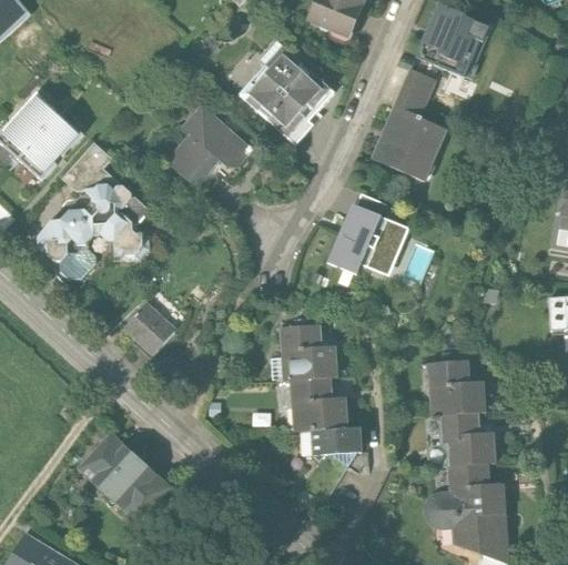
[(0,0),(0,39),(7,33),(30,14),(18,0),(0,0)]
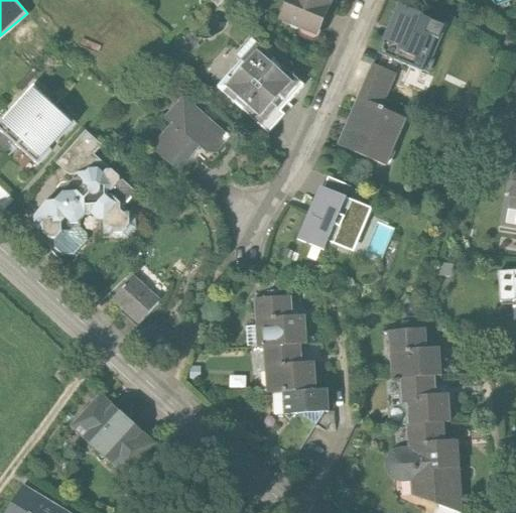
[(285,0),(278,18),(316,33),(330,0),(285,0)]
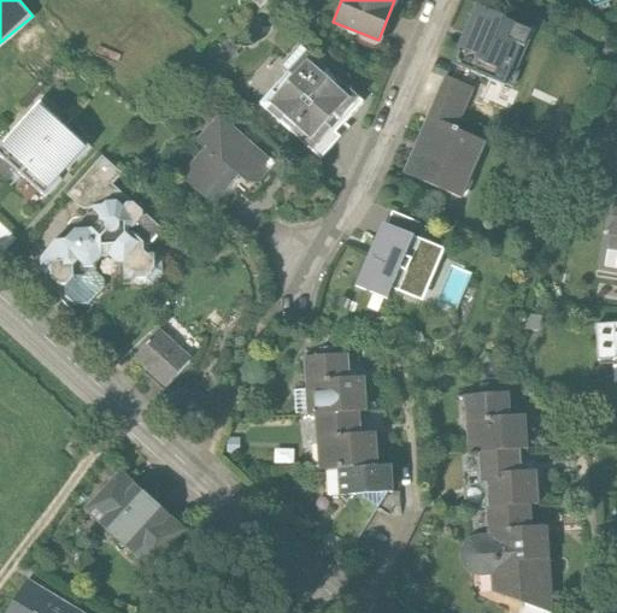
[(529,28),(472,5),(463,30),(483,39),(470,69),(501,82),(512,56),(517,58),(529,28)]
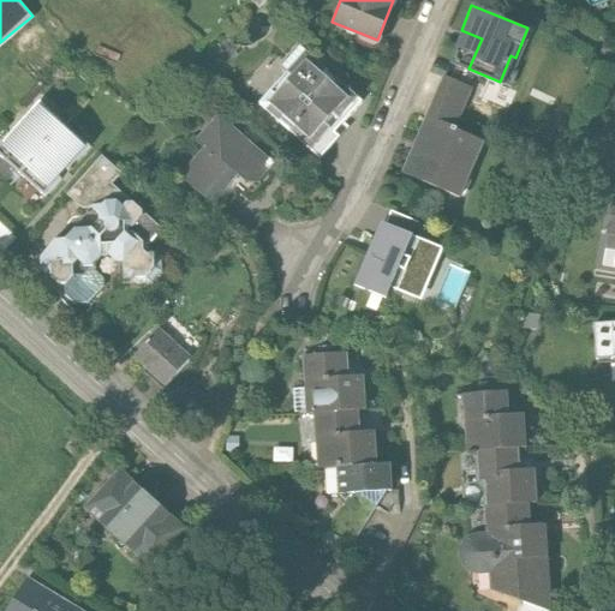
[(46,31),(33,16),(7,36),(22,52),(46,31)]
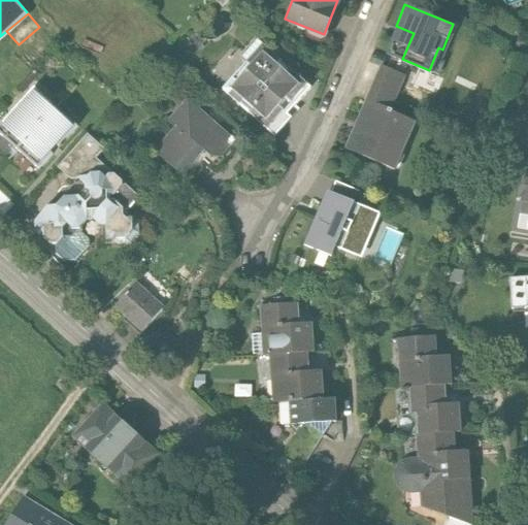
[(262,42),(221,88),(272,133),(288,116),(285,112),(309,85),(262,42)]
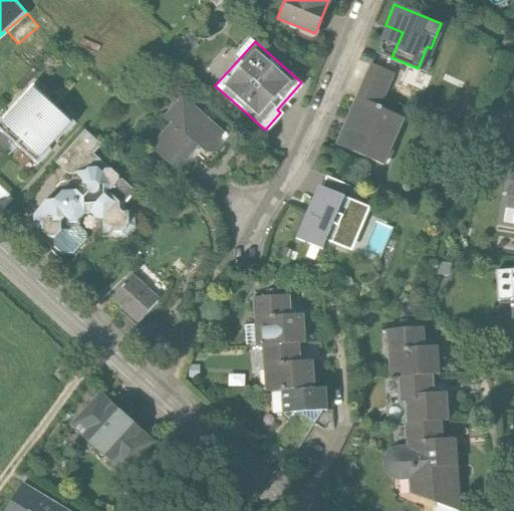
[(369,62),(336,140),(382,160),(402,115),(377,104),(392,72),(369,62)]
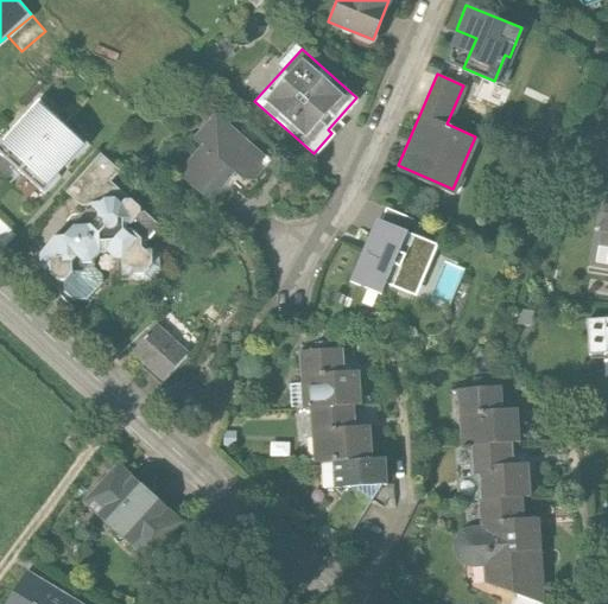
[(39,99),(0,142),(0,152),(20,171),(64,121),(39,99)]
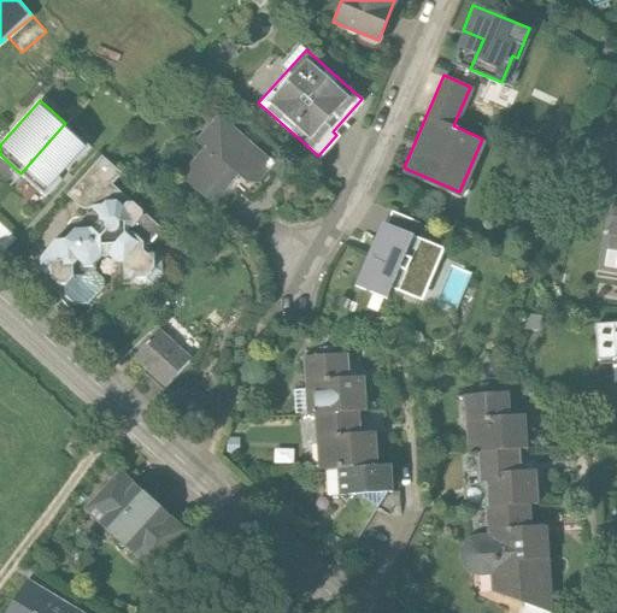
[(216,154),(189,184),(221,211),(250,180),(258,187),(270,187),(283,171),(227,122),(206,146),(216,154)]
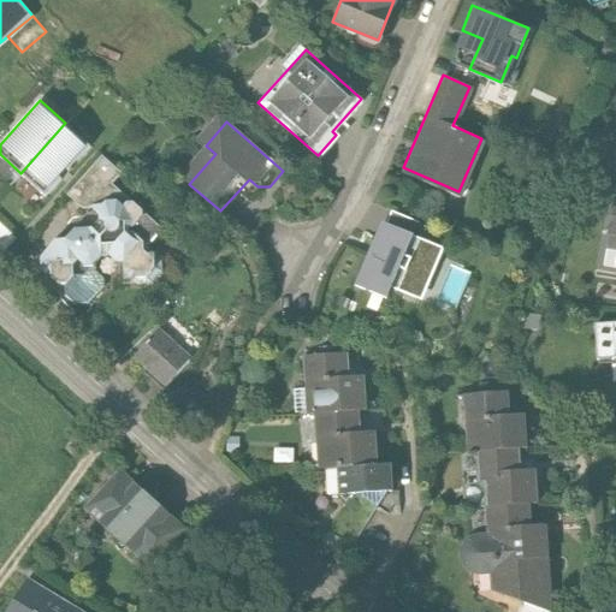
[(65,123),(21,173),(46,195),(90,146),(65,123)]
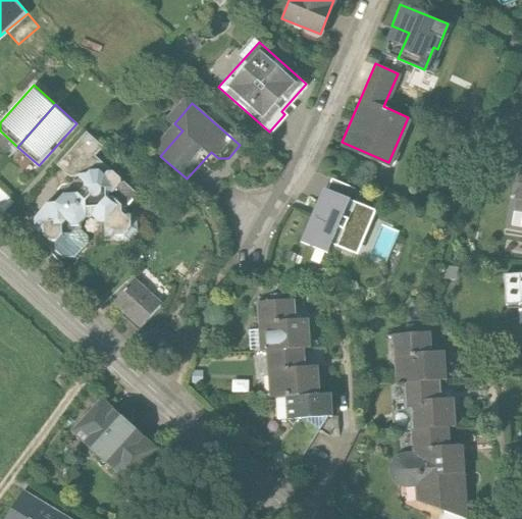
[(57,164),(70,175),(79,174),(85,179),(85,185),(89,188),(90,193),(85,198),(77,192),(62,194),(56,201),(46,201),(33,216),(31,223),(38,228),(43,228),(43,232),(50,239),(56,239),(56,249),(64,256),(75,256),(89,242),(89,235),(81,229),(80,223),(86,215),(93,215),(103,223),(105,229),(116,240),(129,240),(139,230),(138,213),(124,213),(122,211),(122,204),(113,196),(112,190),(121,180),(121,176),(112,169),(95,155),(104,145),(88,131),(57,164)]
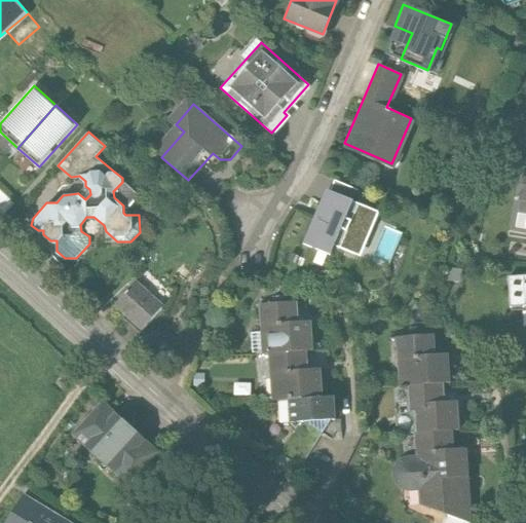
[(0,213),(2,214),(15,198),(0,185),(0,213)]
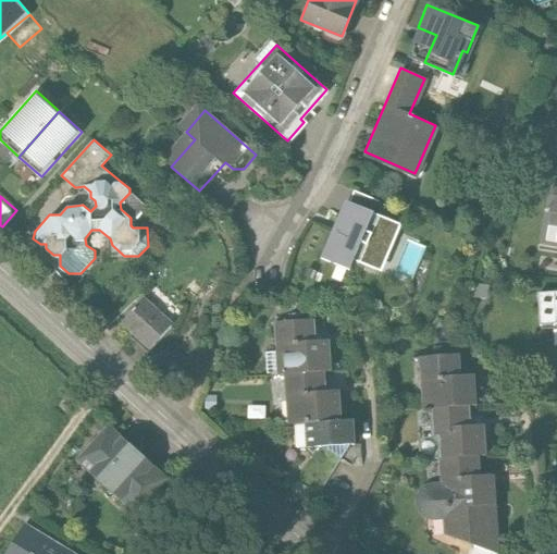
[(395,221),(345,199),(335,222),(354,230),(342,258),(373,271),(395,221)]
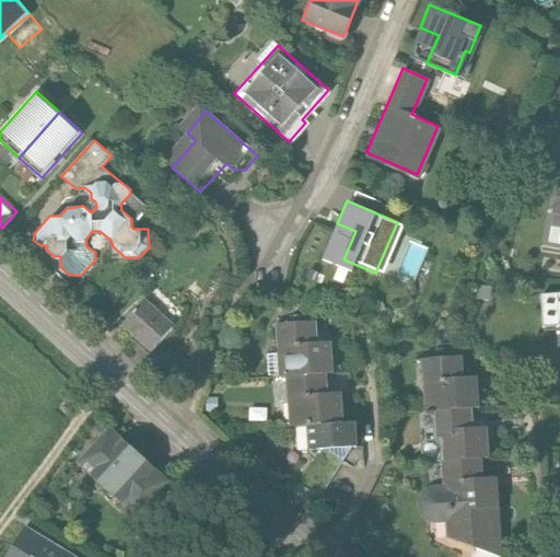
[(559,231),(551,230),(549,241),(559,243),(559,231)]
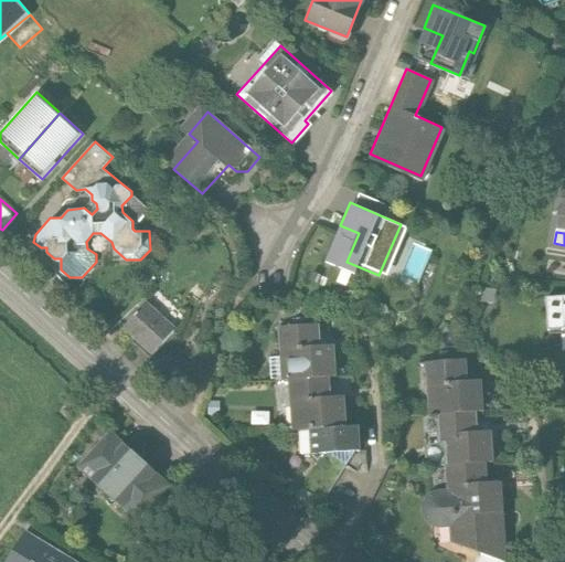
[(564,295),(544,296),(546,327),(564,326),(564,295)]
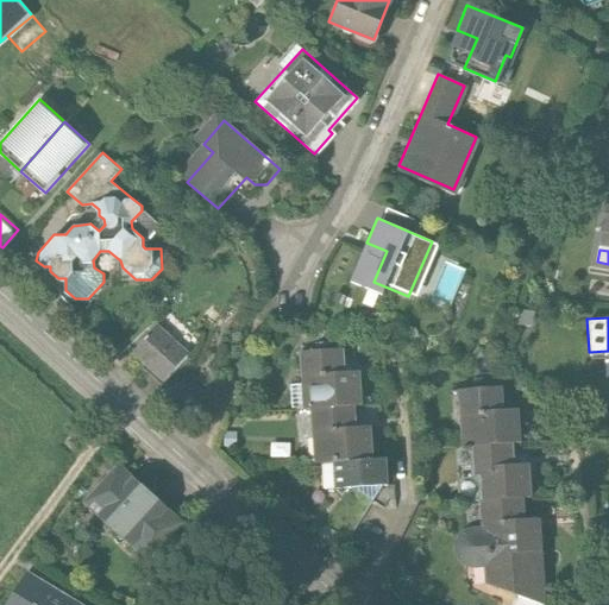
[(157,327),(135,352),(164,378),(187,353),(157,327)]
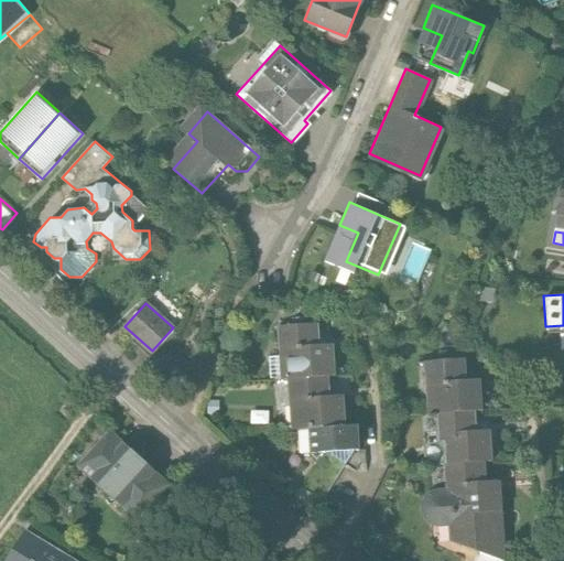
[(318,323),(279,325),(281,376),(290,376),(328,374),(335,374),(333,343),(320,344),(318,323)]
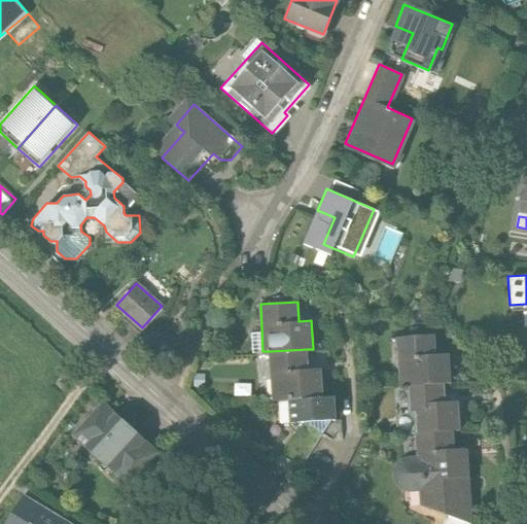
[(432,332),(396,335),(397,363),(406,362),(407,383),(408,383),(442,380),(449,380),(448,352),(434,353),(432,332)]
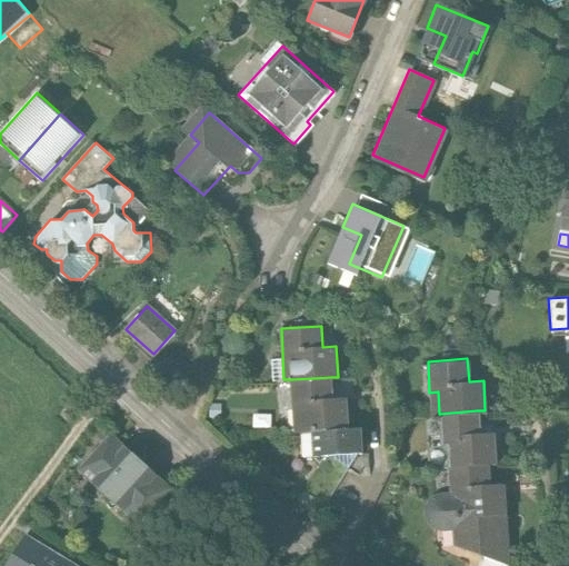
[(331,377),(292,379),(295,430),(312,430),(348,428),(347,397),(332,398),(331,377)]
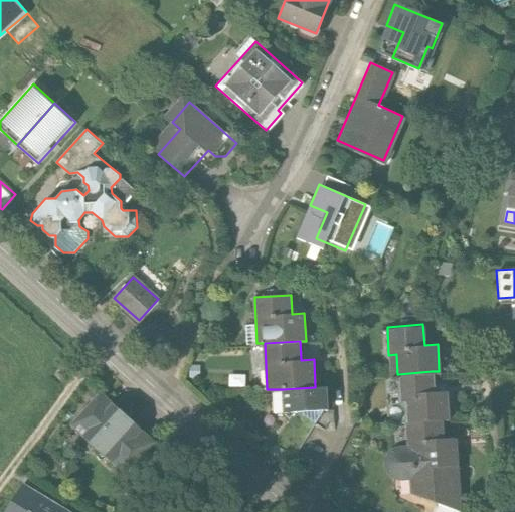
[(200,362),(189,362),(189,374),(200,374),(200,362)]
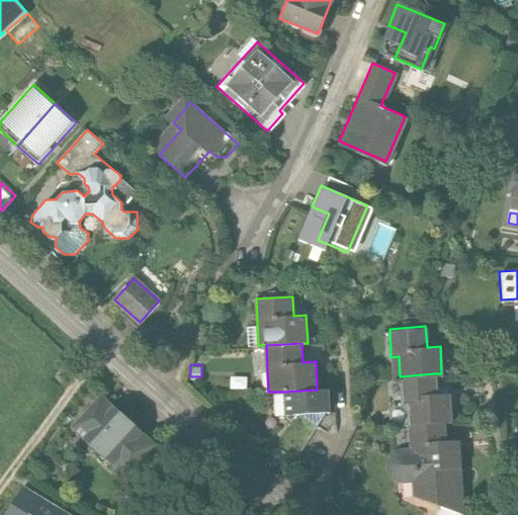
[(434,373),(401,376),(403,403),(407,403),(408,423),(410,423),(444,420),(450,420),(448,393),(436,394),(434,373)]
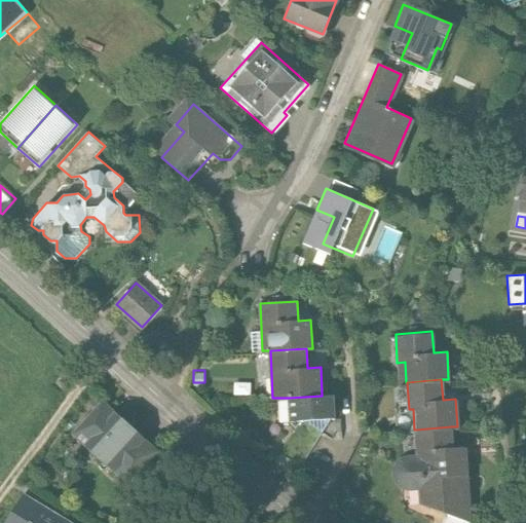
[(289,398),(290,419),(296,424),(300,419),(302,419),(321,431),(332,416),(334,416),(333,395),(322,396),(289,398)]
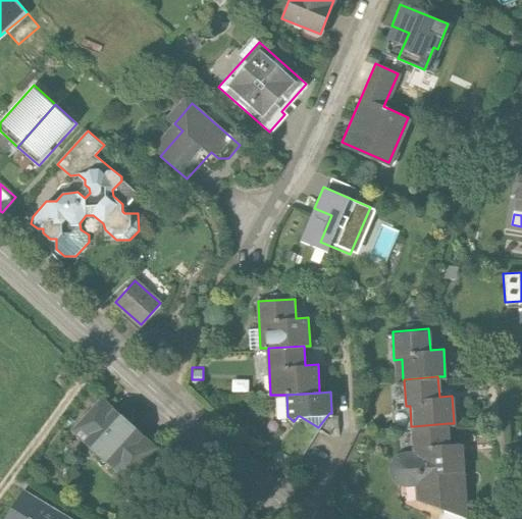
[(157,451),(102,399),(72,430),(127,481),(157,451)]
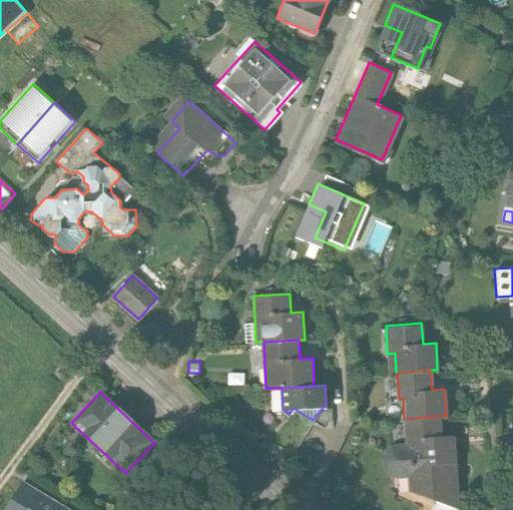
[(289,414),(273,439),(293,453),(313,420),(295,409),(293,409),(289,414)]
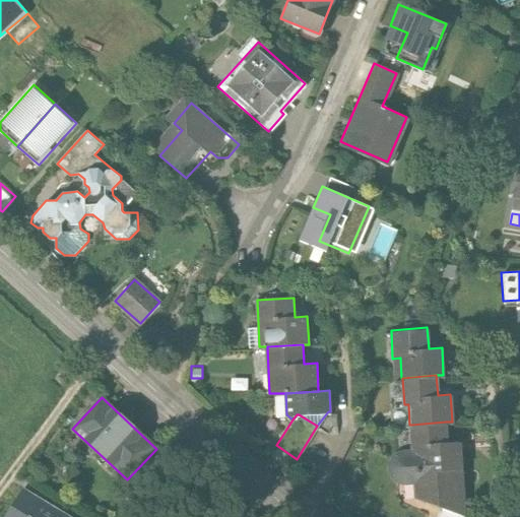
[(405,481),(407,481),(418,480),(419,497),(442,506),(463,515),(458,441),(447,442),(446,422),(411,425),(412,450),(406,450),(403,451),(400,452),(398,453),(395,456),(393,459),(392,461),(392,464),(392,468),(392,470),(393,473),(395,475),(397,477),(399,479),(401,480),(405,481)]
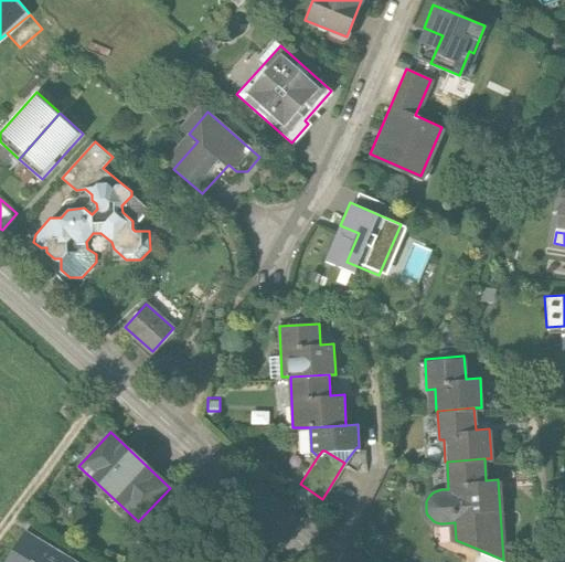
[(73,561),(24,532),(6,561),(73,561)]
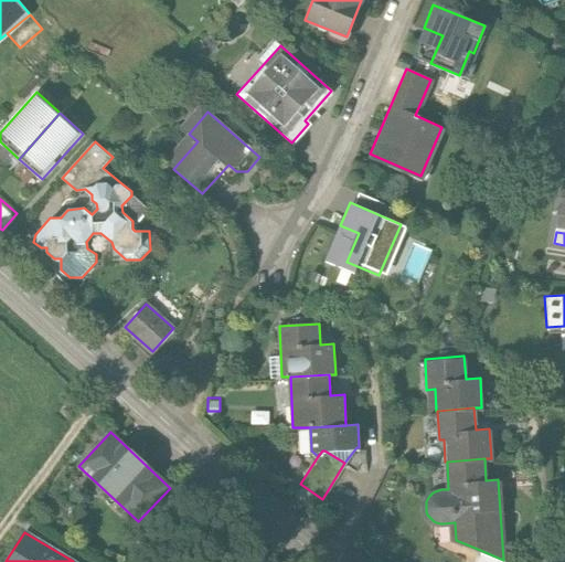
[(503,560),(480,550),(475,561),(502,561),(504,560),(503,560)]
